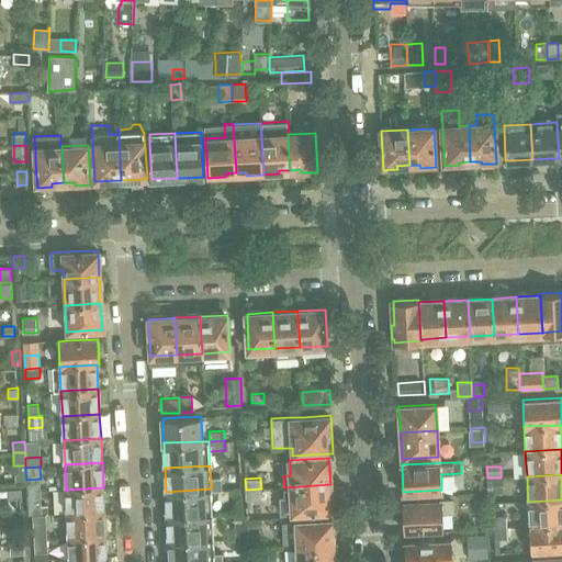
[(501,478),(487,478),(489,490),(502,490),(501,478)]
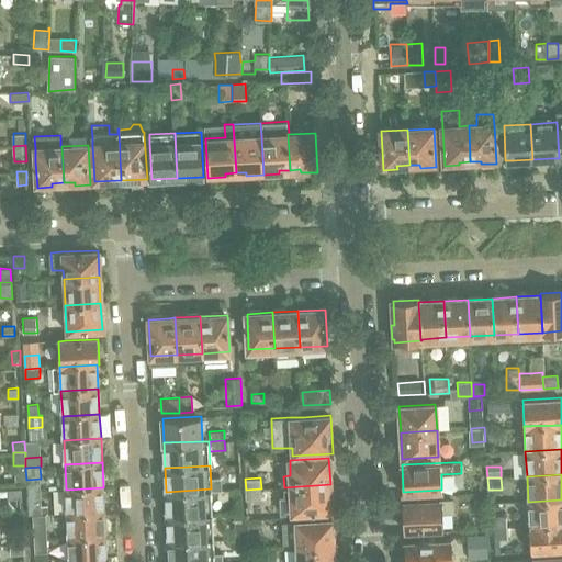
[(330,484),(284,487),(285,498),(280,498),(281,514),(332,510),(330,491),(330,484)]
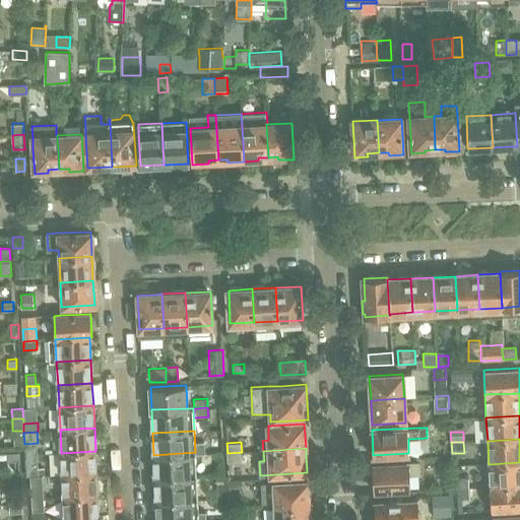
[(95,451),(61,453),(62,475),(96,473),(95,451)]
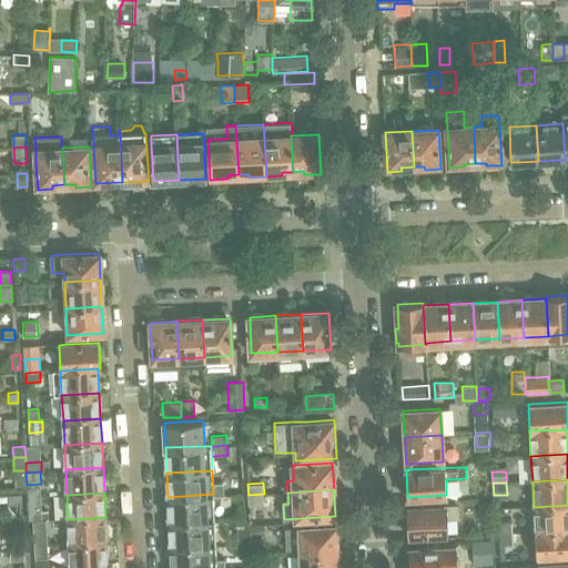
[(10,505),(23,504),(22,494),(10,494),(10,505)]
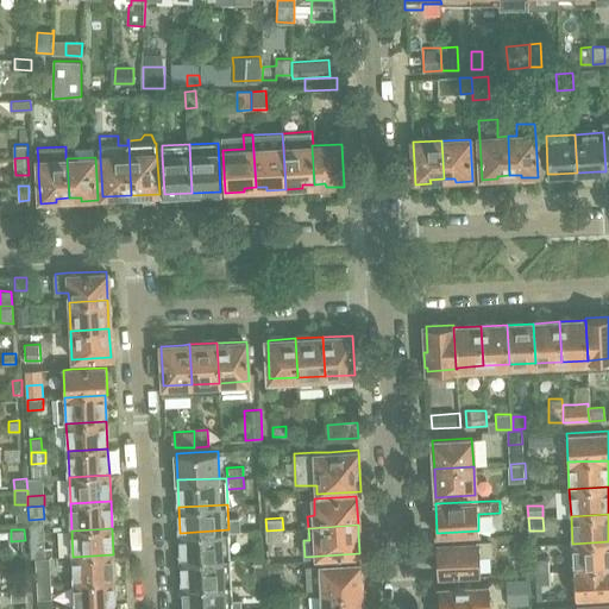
[(228,529),(180,533),(182,559),(231,557),(228,529)]
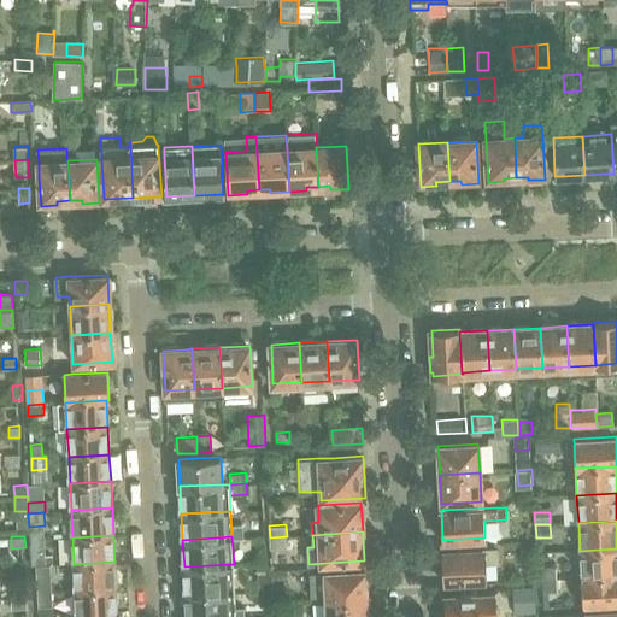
[(287,536),(270,538),(270,548),(287,547),(287,536)]
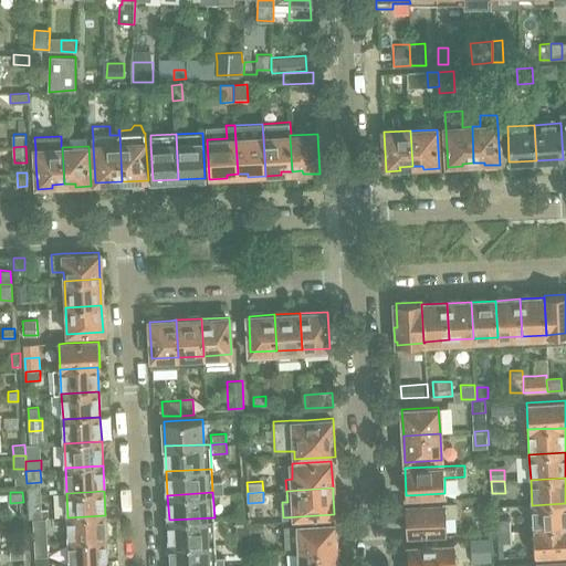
[(482,511),(489,511),(489,500),(478,500),(478,506),(482,511)]
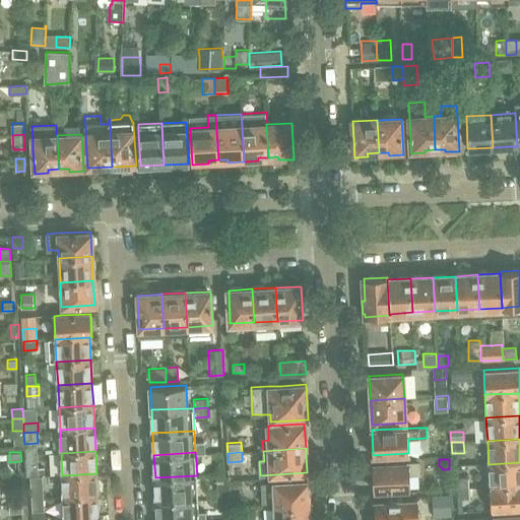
[(419,461),(407,462),(374,463),(376,492),(409,490),(408,475),(420,474),(419,461)]
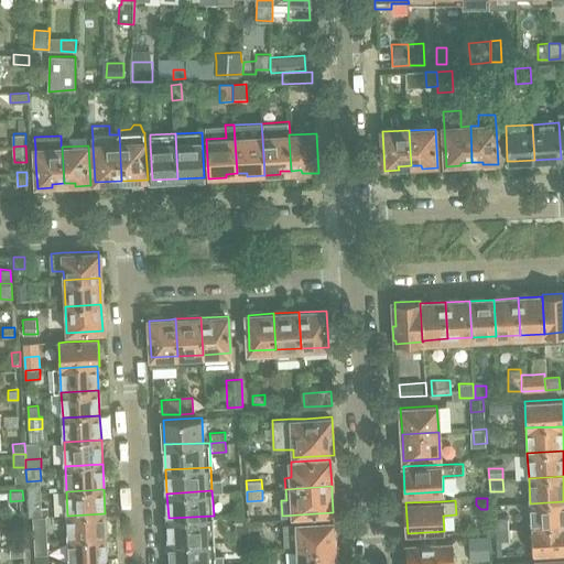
[(563,501),(530,503),(531,527),(563,524),(563,501)]
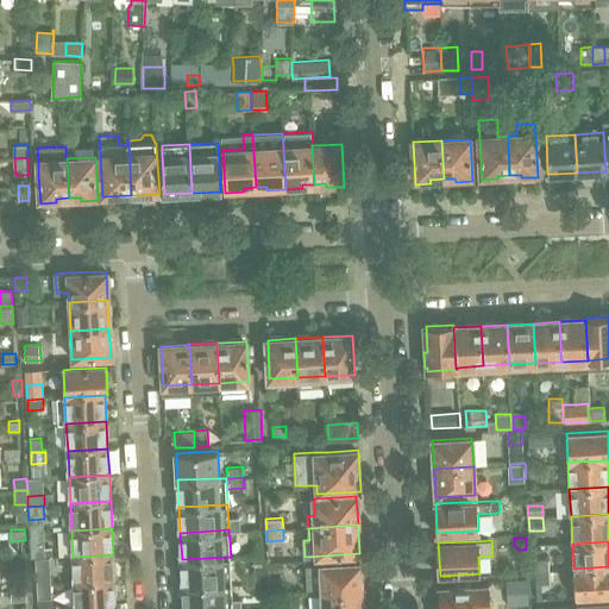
[(30,559),(36,559),(45,559),(45,545),(30,546),(30,559)]
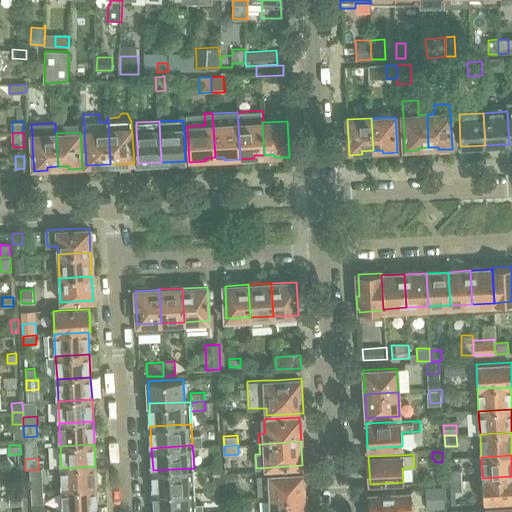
[(95,466),(61,468),(63,491),(97,489),(95,466)]
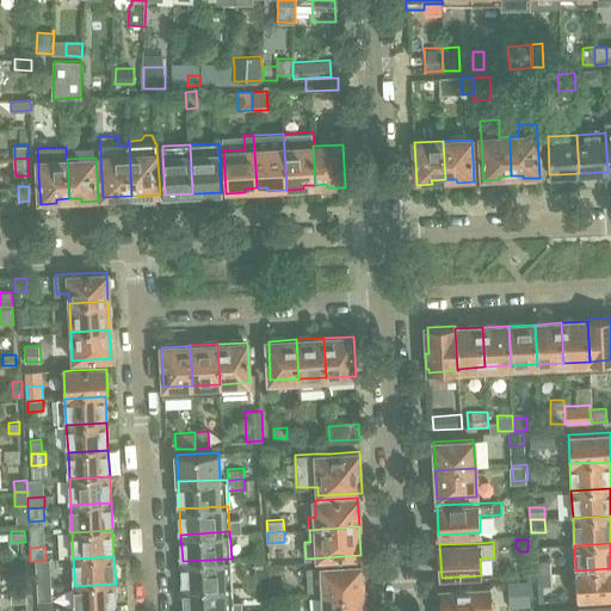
[(232,559),(183,561),(184,587),(233,585),(232,559)]
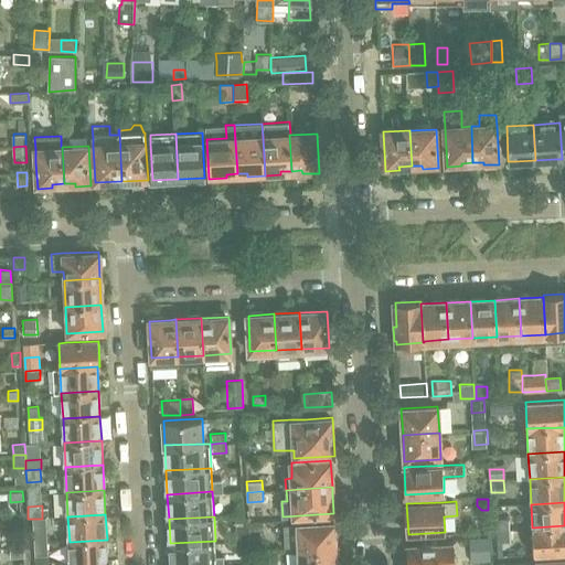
[(496,518),(497,530),(510,529),(509,518),(496,518)]
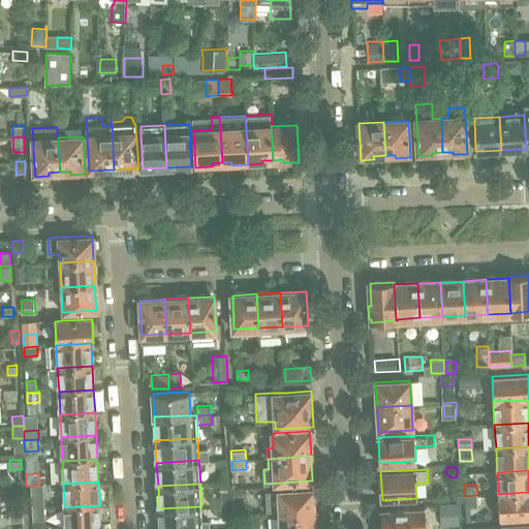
[(312,488),(279,490),(266,491),(267,511),(280,510),(281,516),(314,514),(314,507),(312,488)]
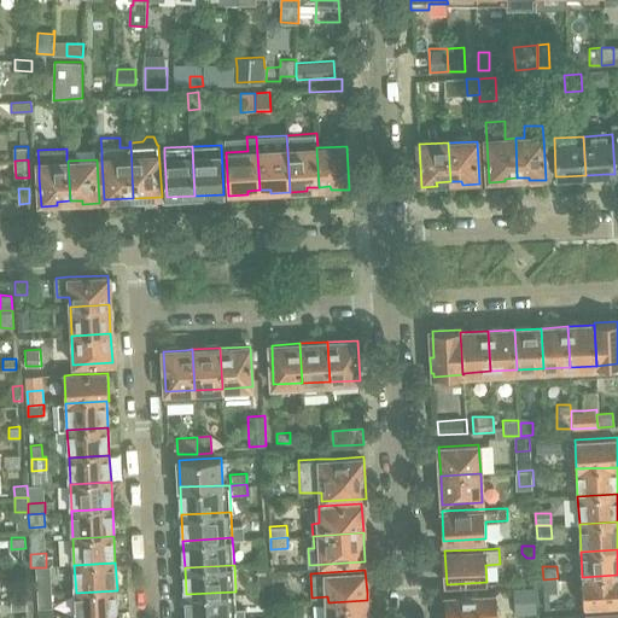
[(617,575),(582,577),(583,606),(617,604),(617,575)]
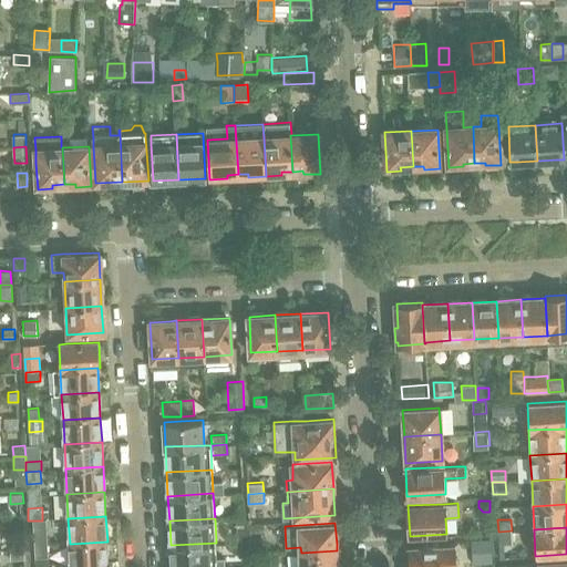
[(237,529),(238,542),(250,542),(250,528),(237,529)]
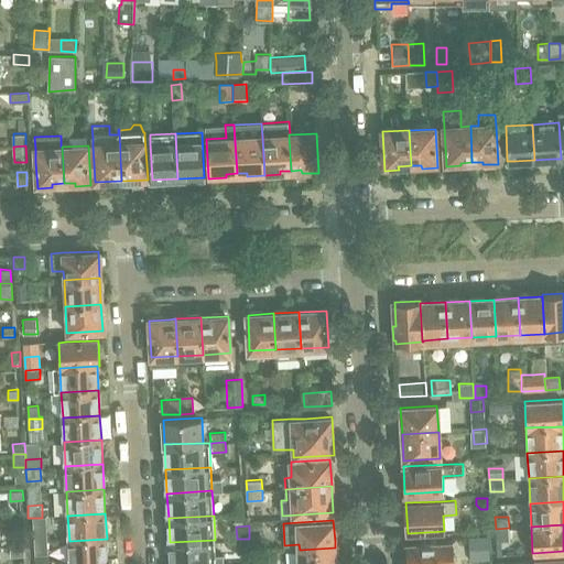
[(509,528),(496,529),(496,541),(510,540),(509,528)]
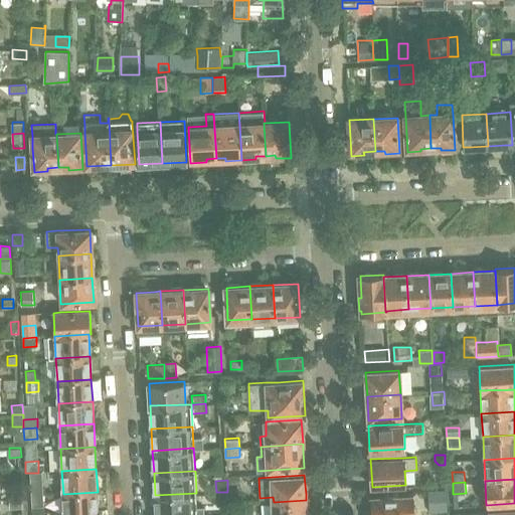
[(31,484),(32,495),(43,495),(43,484),(31,484)]
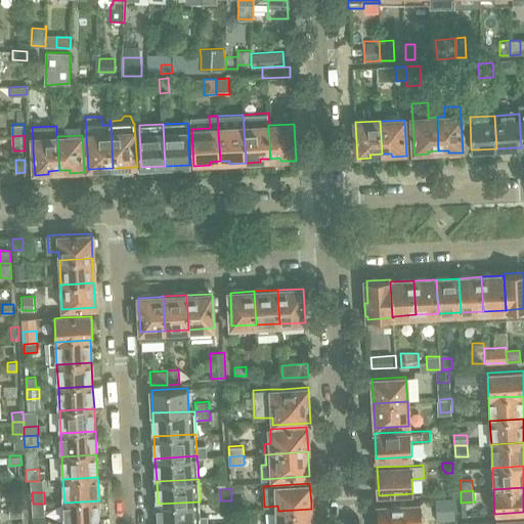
[(11,498),(12,509),(23,508),(23,497),(11,498)]
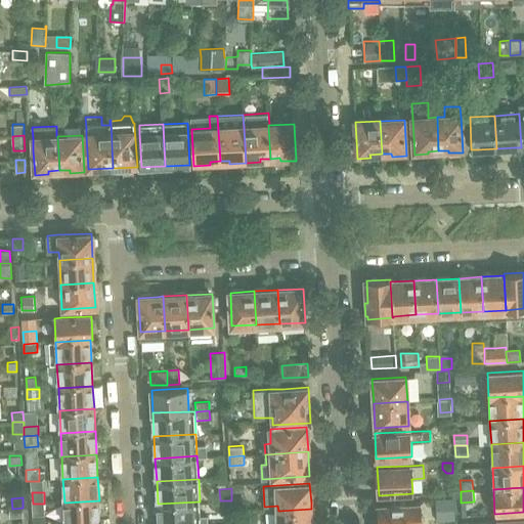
[(437,521),(454,520),(454,497),(436,498),(437,521)]
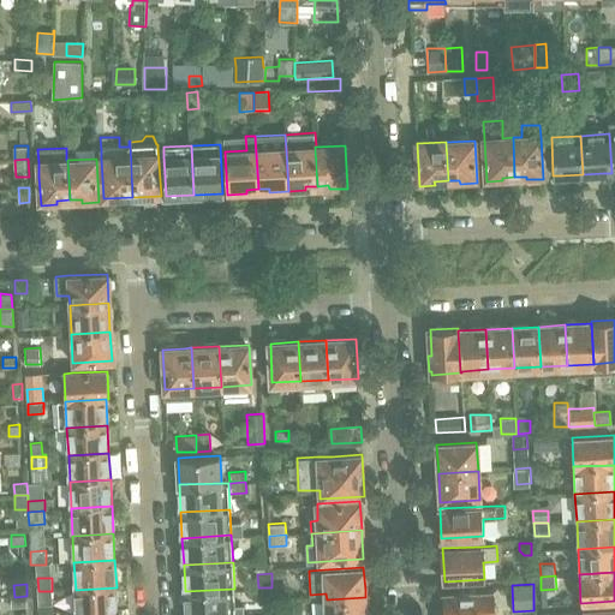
[(281,586),(272,587),(273,602),(288,602),(288,592),(281,586)]
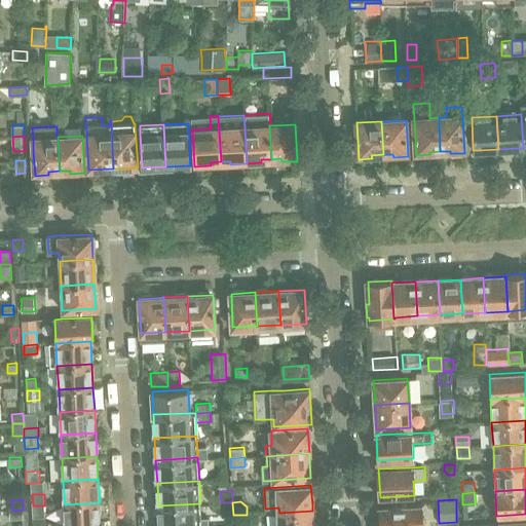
[(100,502),(65,504),(65,525),(69,525),(103,524),(101,524),(101,518),(100,502)]
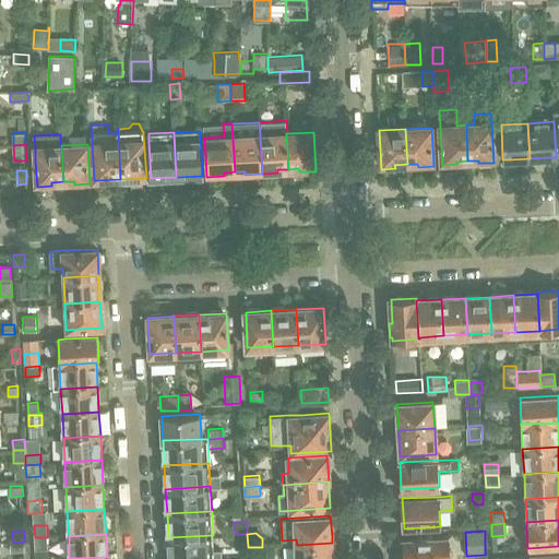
[(247,534),(235,534),(236,549),(248,549),(248,547),(247,534)]
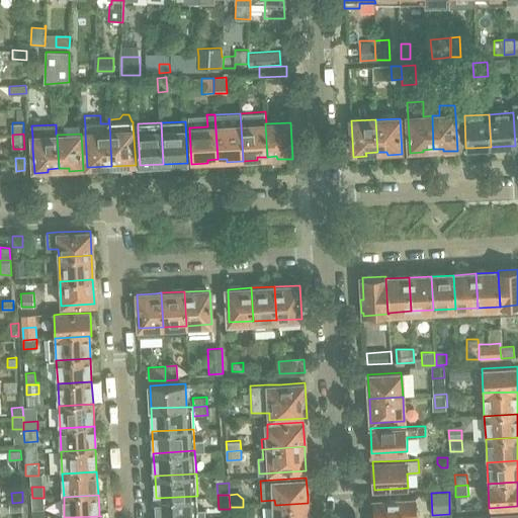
[(198,517),(197,496),(156,498),(156,517),(198,517)]
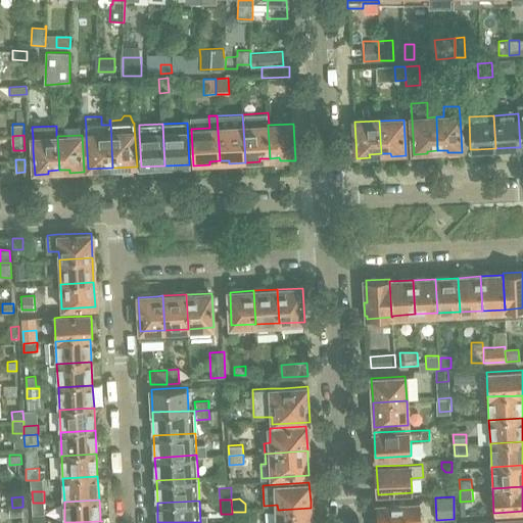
[(377,504),(378,522),(421,522),(420,502),(377,504)]
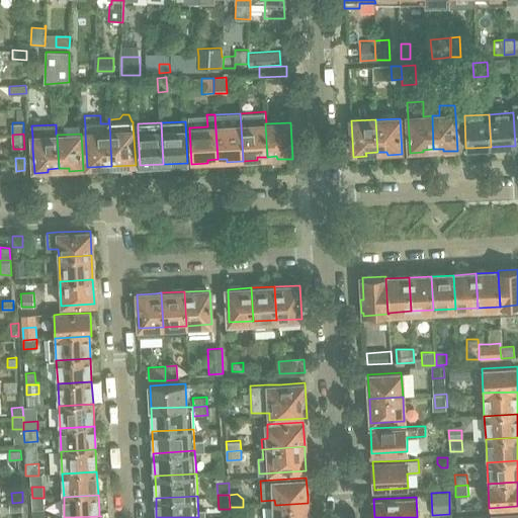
[(22,502),(12,503),(12,511),(23,510),(22,502)]
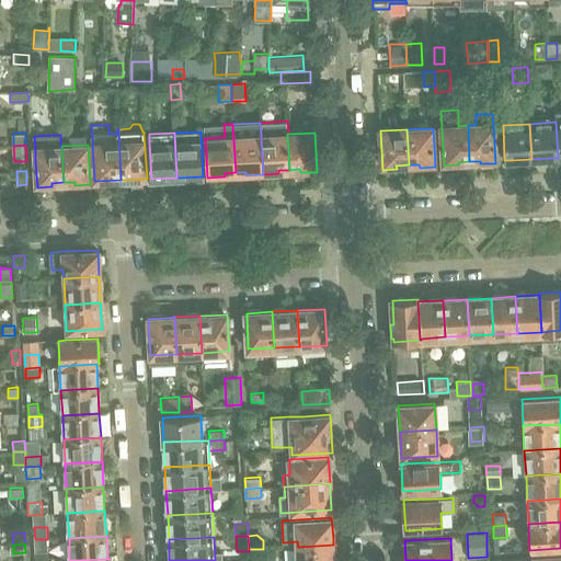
[(333,560),(333,545),(298,547),(298,560),(333,560)]
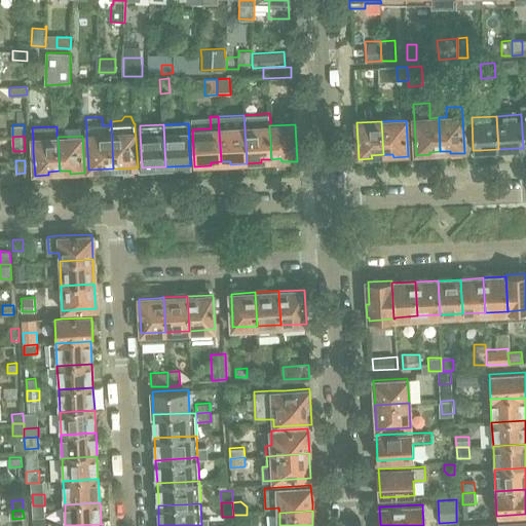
[(32,517),(33,525),(45,525),(45,516),(32,517)]
